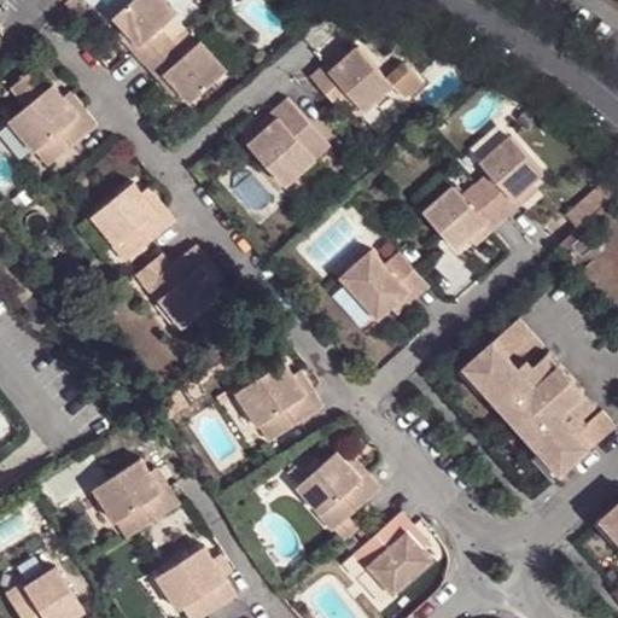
[(152,62),(174,44),(162,30),(179,16),(164,0),(135,0),(116,18),(127,30),(141,47),(135,53),(147,66),(152,62)]
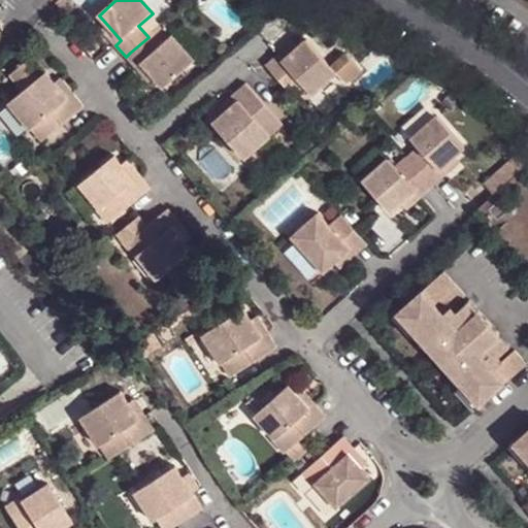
[(158,47),(172,35),(162,25),(149,37),(158,47)]
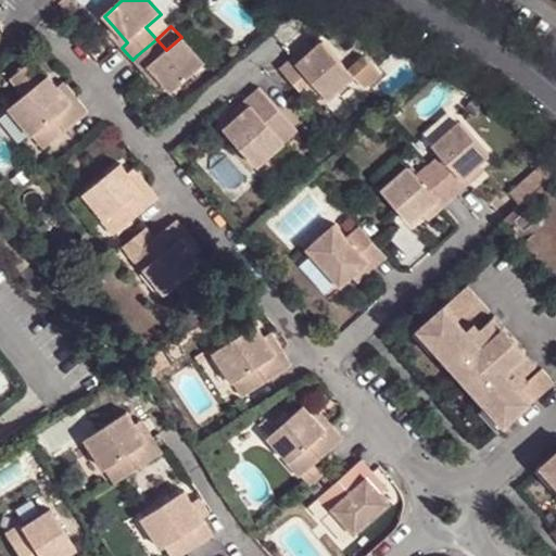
[(127,42),(114,27),(108,33),(122,48),(127,42)]
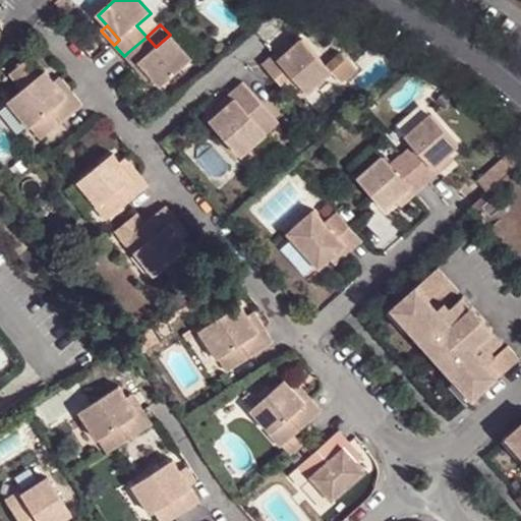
[(128,52),(124,56),(134,68),(140,63),(152,76),(162,88),(192,60),(170,35),(156,47),(147,37),(128,52)]
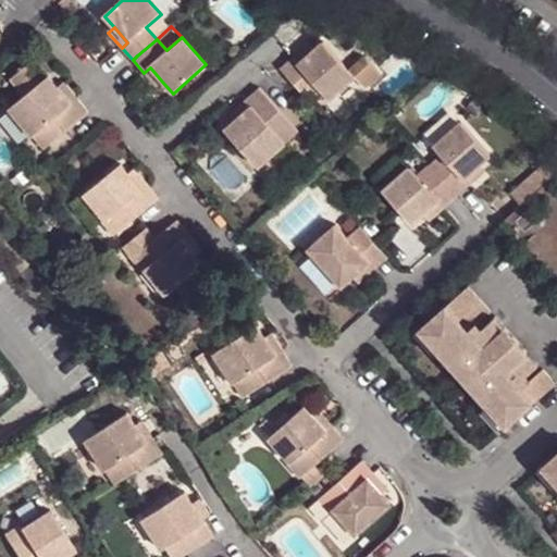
[(312,52),(285,76),(316,111),(329,100),(354,78),(364,90),(380,76),(363,58),(348,72),(323,44),(312,52)]
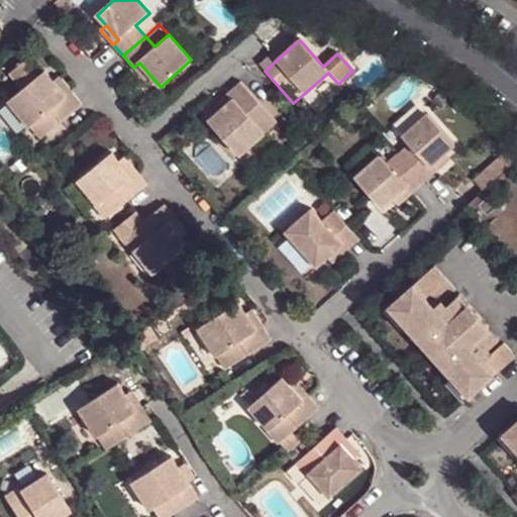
[(265,71),(290,48),(286,42),(261,66),(265,71)]
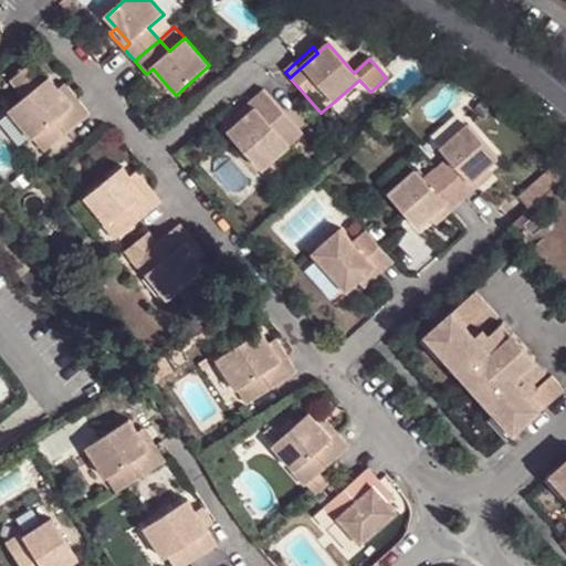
[(25,102),(49,83),(34,66),(12,84),(25,102)]
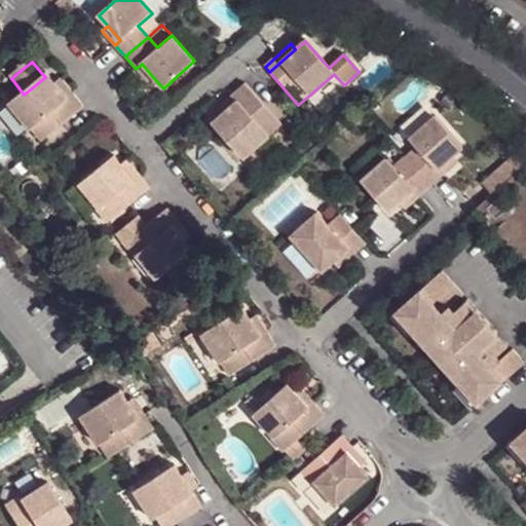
[(153,77),(142,64),(136,69),(148,83),(153,77)]
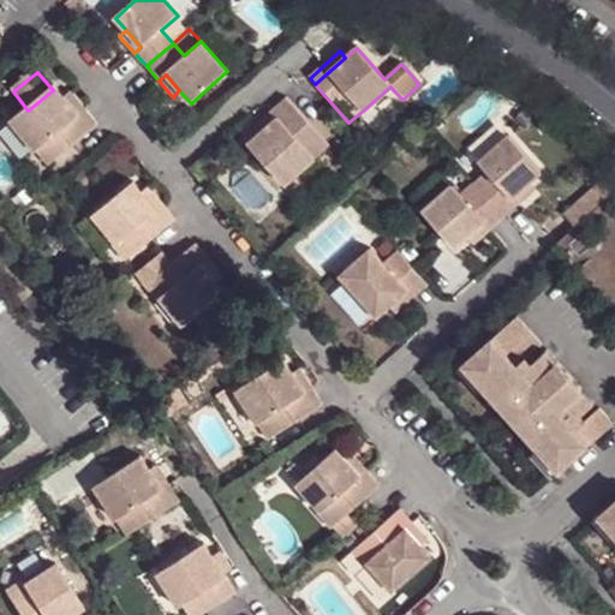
[(28,111),(12,124),(49,169),(100,127),(87,112),(79,118),(66,101),(55,88),(53,90),(28,111)]
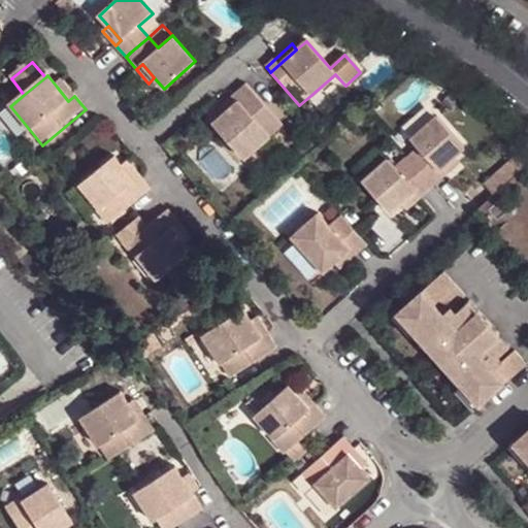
[(57,87),(68,101),(74,96),(73,94),(63,81),(57,87)]
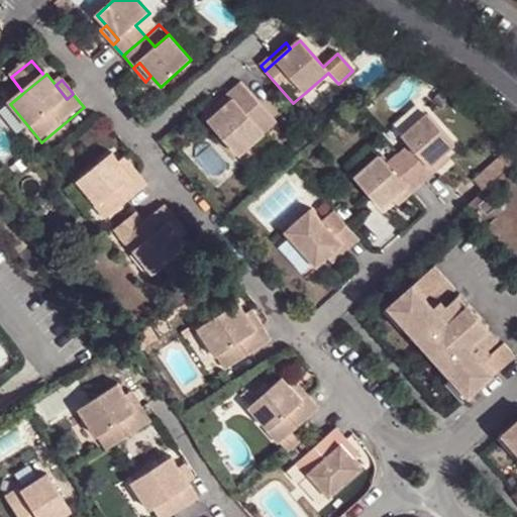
[(219,112),(209,121),(239,157),(276,123),(240,83),(228,94),(233,100),(219,112)]
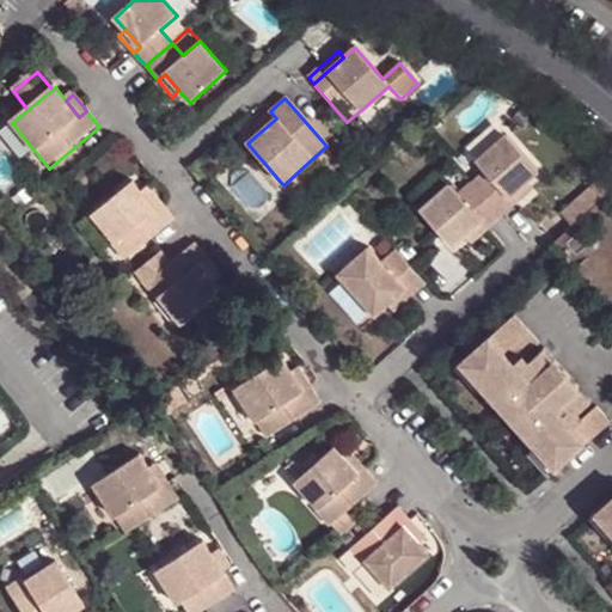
[(276,118),(270,111),(254,126),(259,133),(276,118)]
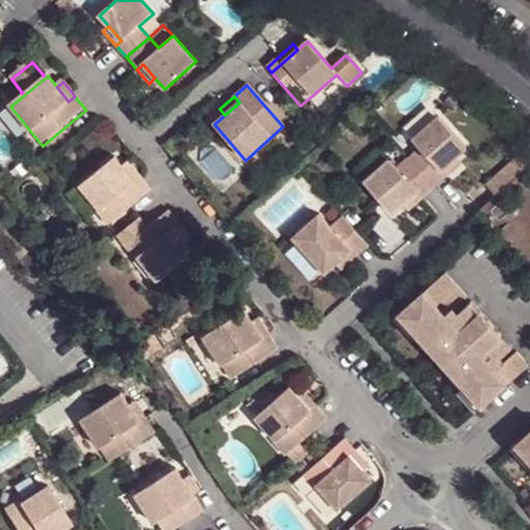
[(418,148),(408,157),(428,181),(453,158),(464,149),(437,118),(411,141),(418,148)]
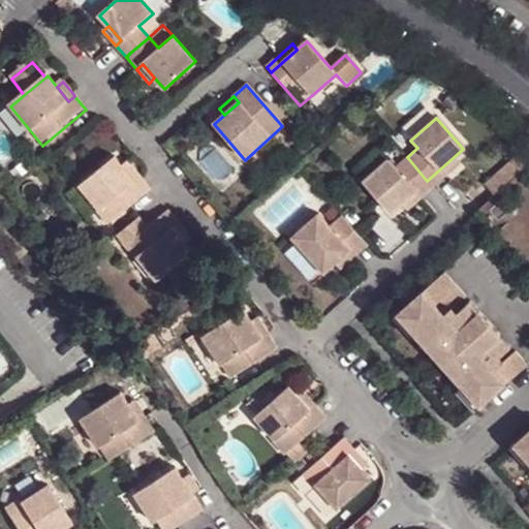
[(484,185),(494,195),(528,164),(528,151),(525,148),(484,185)]
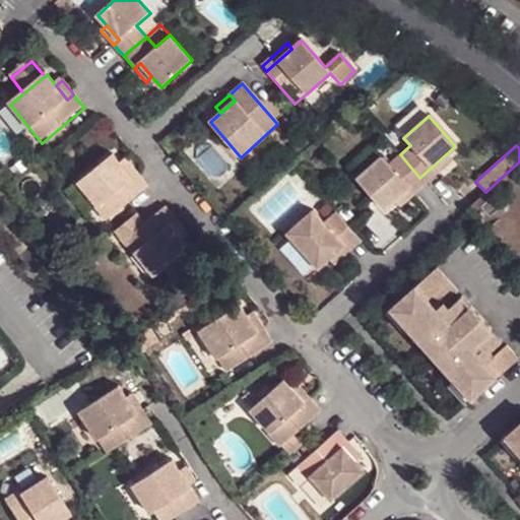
[(346,169),(356,180),(381,157),(372,146),(346,169)]
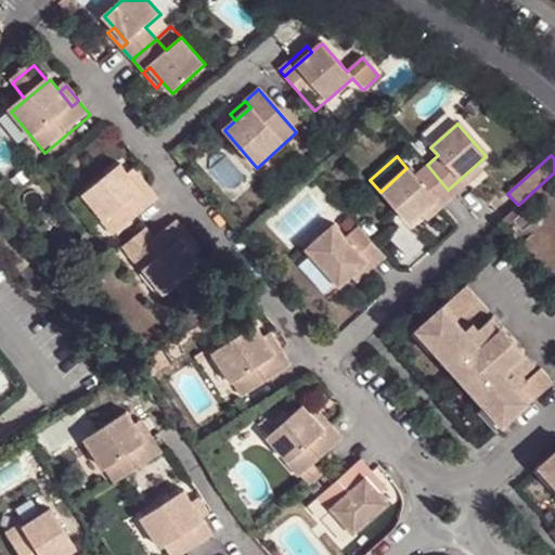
[(448,190),(427,165),(415,177),(407,168),(381,192),(410,224),(421,215),(448,190)]
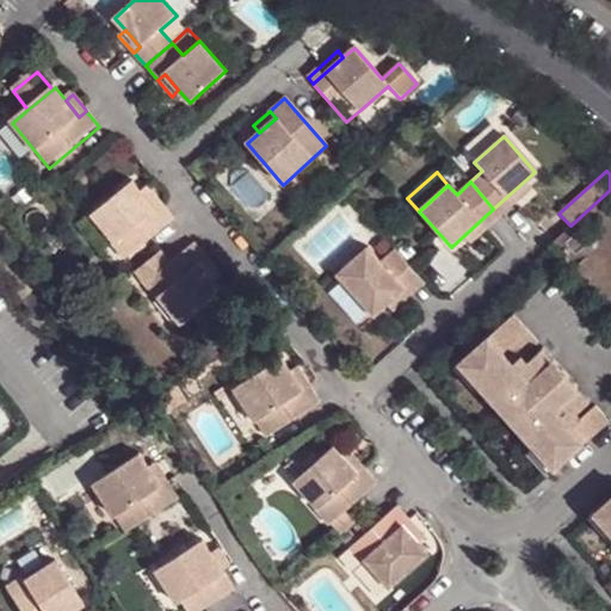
[(134,183),(93,216),(115,242),(113,245),(125,260),(176,220),(164,205),(156,210),(142,193),(134,183)]
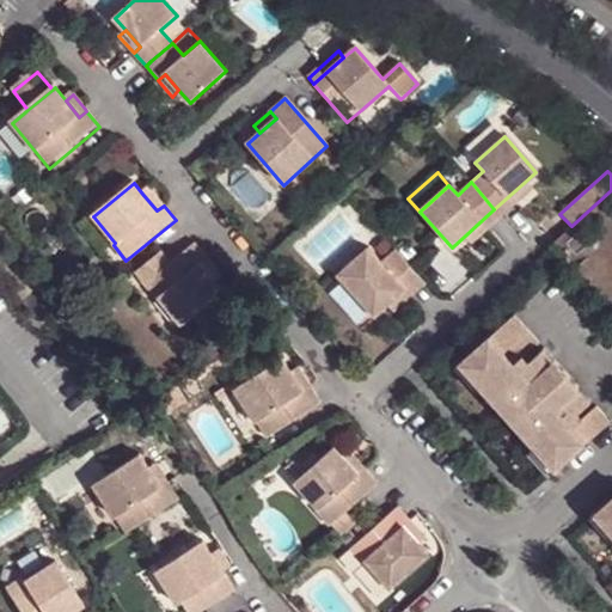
[(524,183),(494,209),(500,216),(530,189),(524,183)]
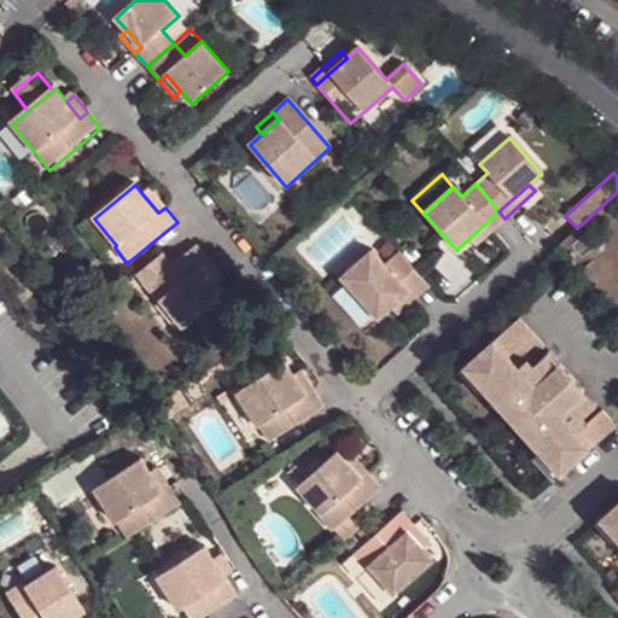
[(27,188),(13,198),(21,208),(34,197),(27,188)]
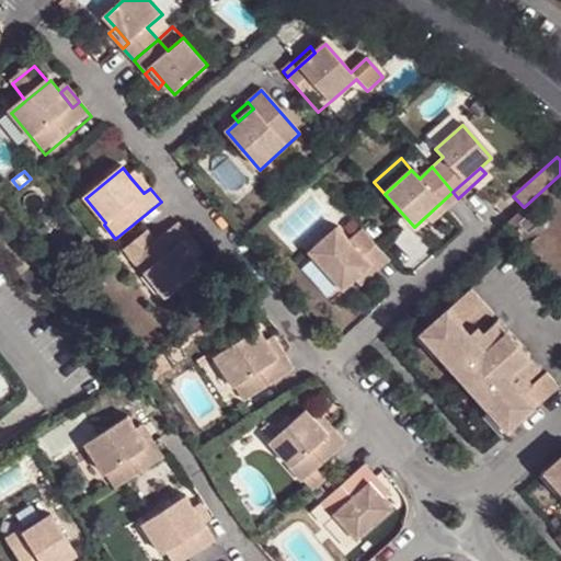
[(150,189),(148,186),(137,172),(130,178),(144,193),(150,189)]
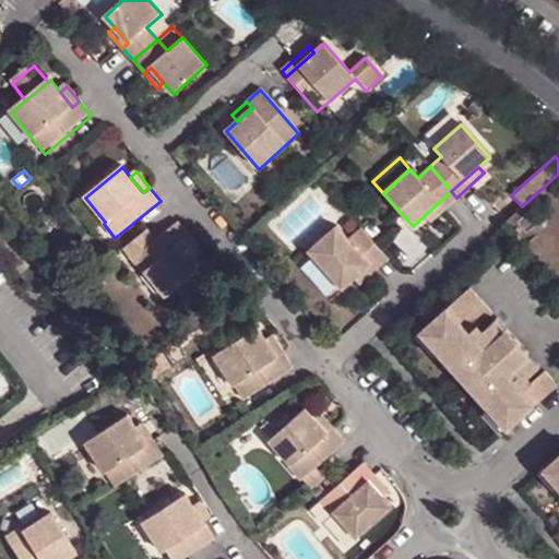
[(429,223),(456,198),(451,191),(424,216),(429,223)]
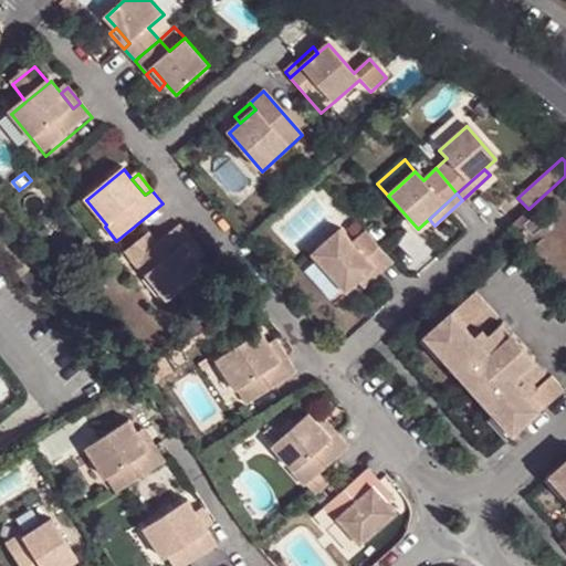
[(180,226),(134,262),(145,276),(147,274),(168,300),(206,270),(197,260),(185,244),(191,240),(191,239),(180,226)]
